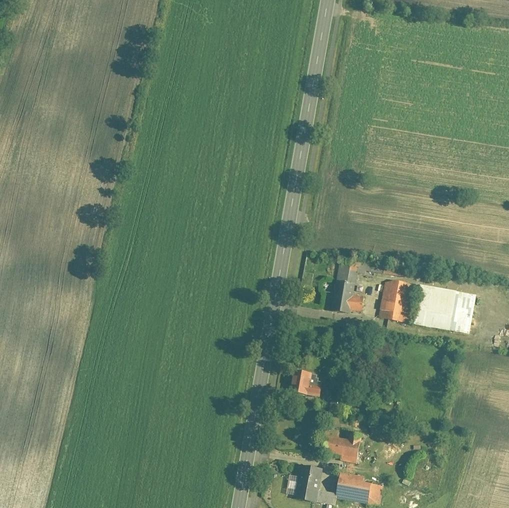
[(345,315),(346,308),(360,310),(362,296),(349,293),(354,262),(336,259),(327,312),(345,315)]
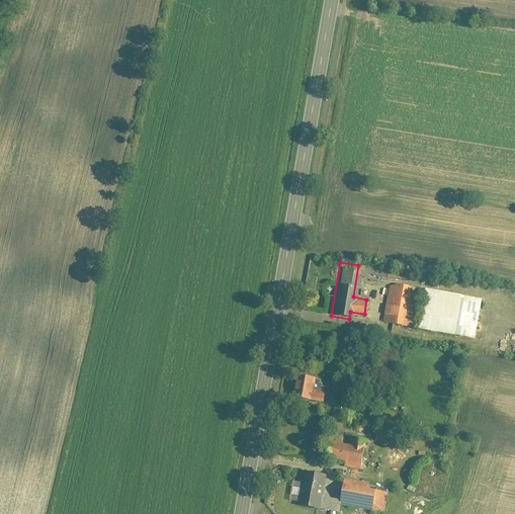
[(387,284),(381,321),(413,325),(418,288),(387,284)]
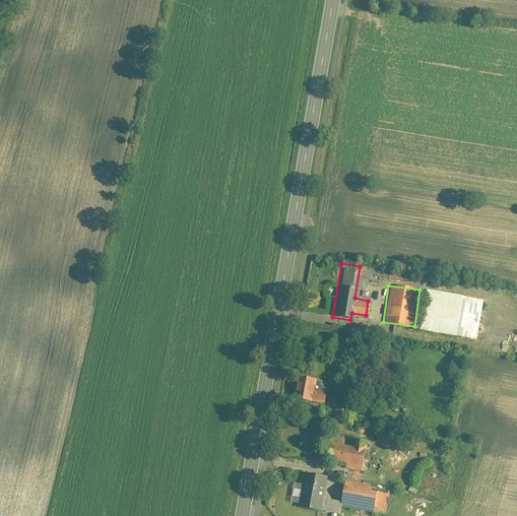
[(427,288),(421,329),(477,338),(483,299),(427,288)]
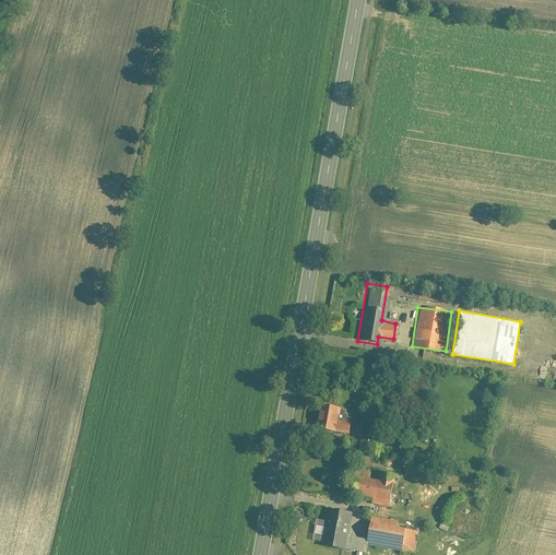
[(317,403),(314,427),(338,430),(338,429),(349,430),(350,421),(339,420),(340,406),(317,403)]
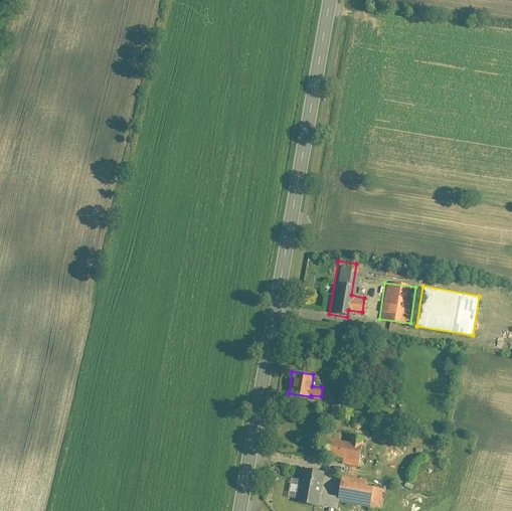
[(352,435),(351,441),(325,436),(322,455),(359,462),(362,443),(361,443),(363,437),(352,435)]
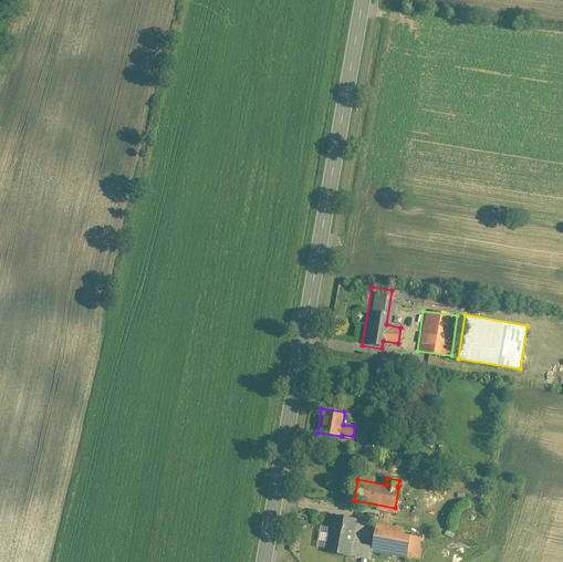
[(315,542),(324,543),(323,551),(350,555),(350,554),(367,558),(369,543),(351,541),(355,517),(329,512),(326,527),(318,526),(315,542)]
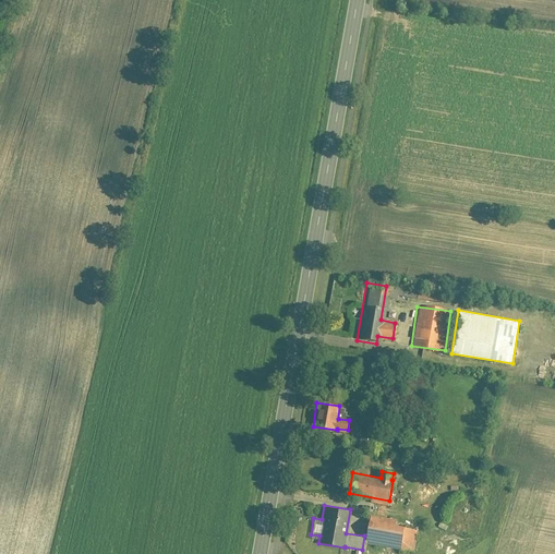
[(406,524),(369,517),(364,541),(400,546),(399,549),(413,551),(417,530),(405,528),(406,524)]
